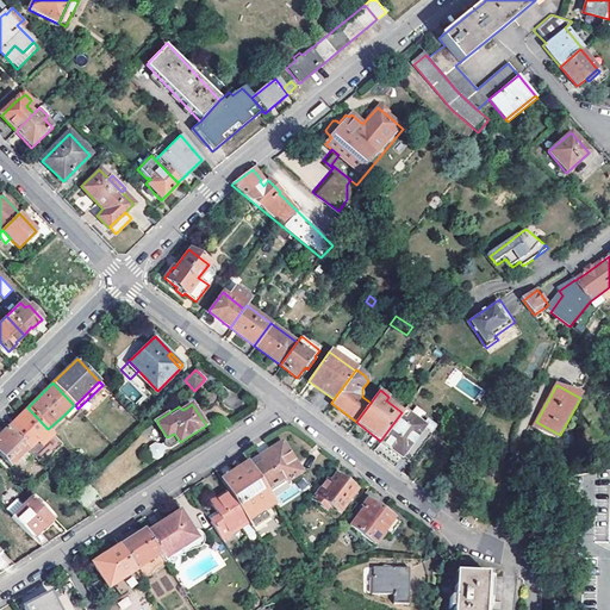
[(74,405),(63,416),(69,422),(81,411),(78,409),(75,405),(74,405)]
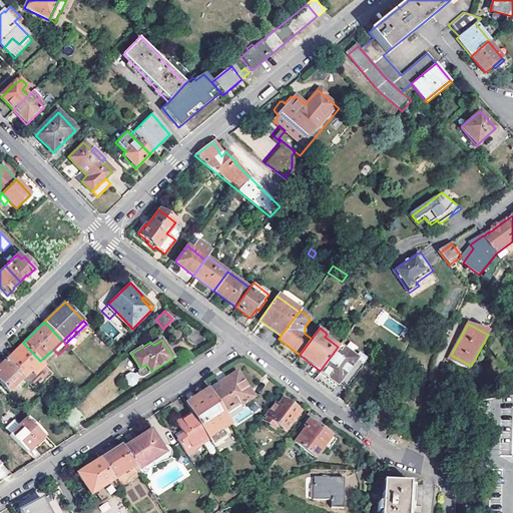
[(6,360),(23,378),(30,371),(34,375),(45,365),(40,361),(23,343),(6,360)]
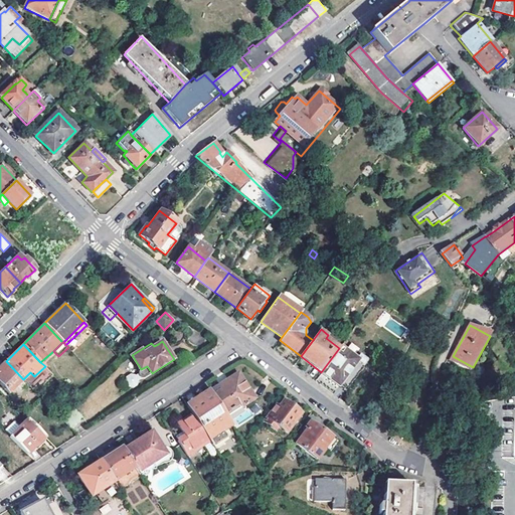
[(321,372),(346,391),(369,358),(361,352),(357,356),(341,344),(339,348),(321,372)]
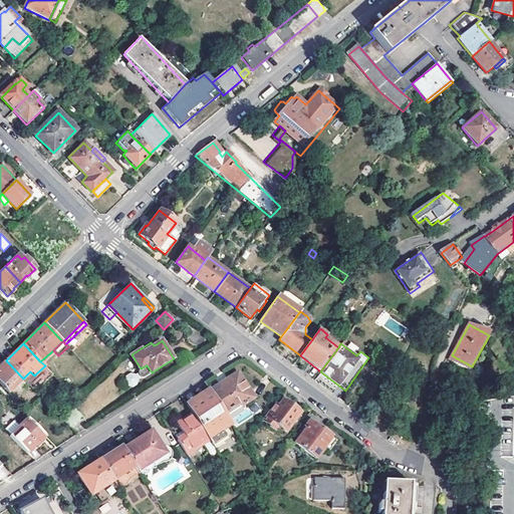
[(0,382),(9,392),(23,378),(6,360),(0,365),(0,382)]
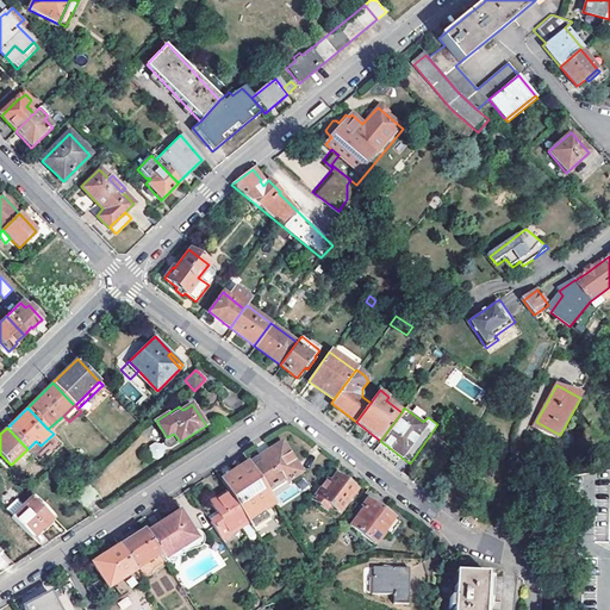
[(174,434),(167,437),(172,447),(180,442),(174,434)]
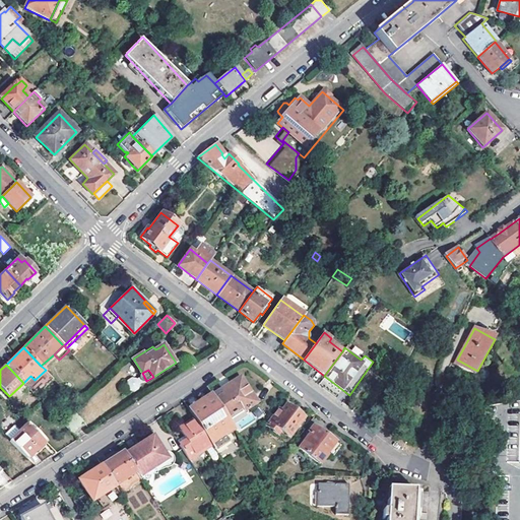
[(30,376),(23,383),(29,390),(38,383),(35,380),(30,376)]
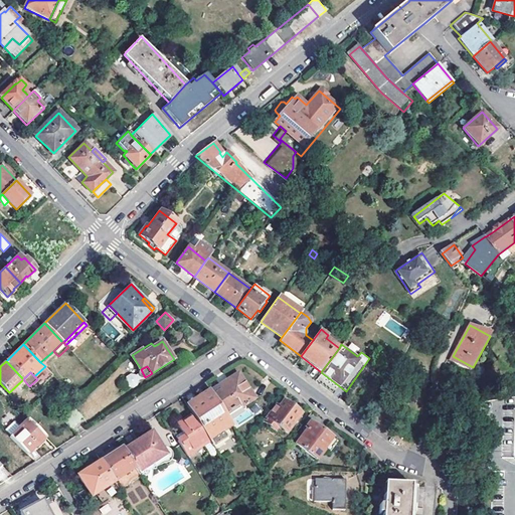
[(135,372),(126,378),(132,388),(141,382),(135,372)]
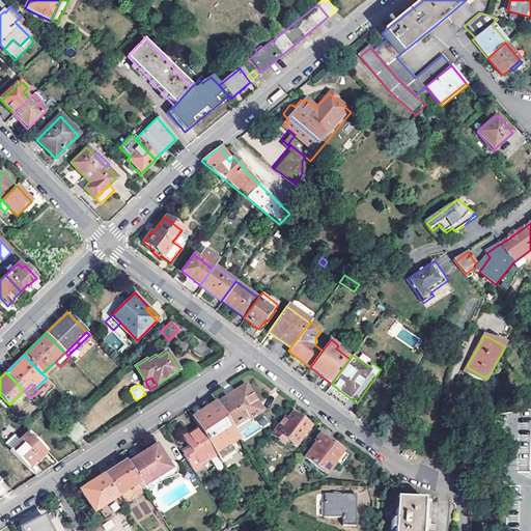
[(230,394),(218,402),(234,428),(261,411),(246,385),(230,394)]
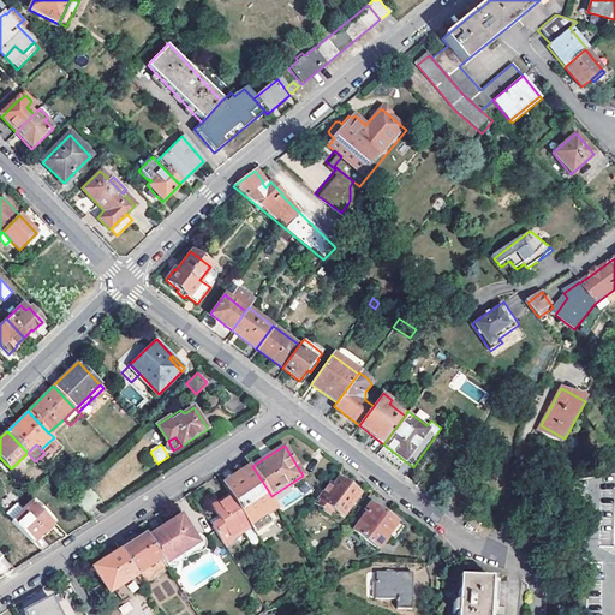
[(225,483),(232,494),(251,525),(267,514),(278,507),(272,496),(252,466),(225,483)]
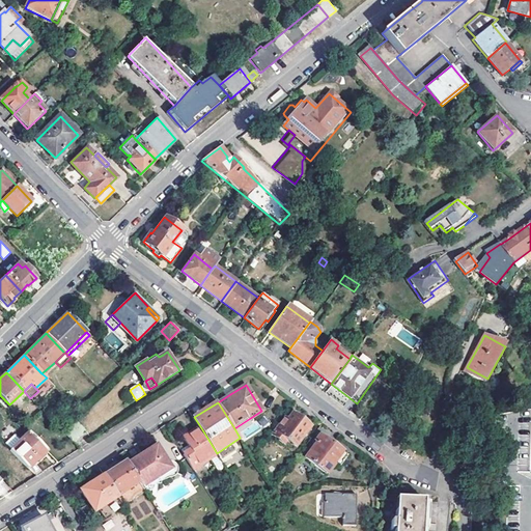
[(285,417),(272,435),(284,444),(287,440),(296,446),(310,426),(292,413),(287,419),(285,417)]
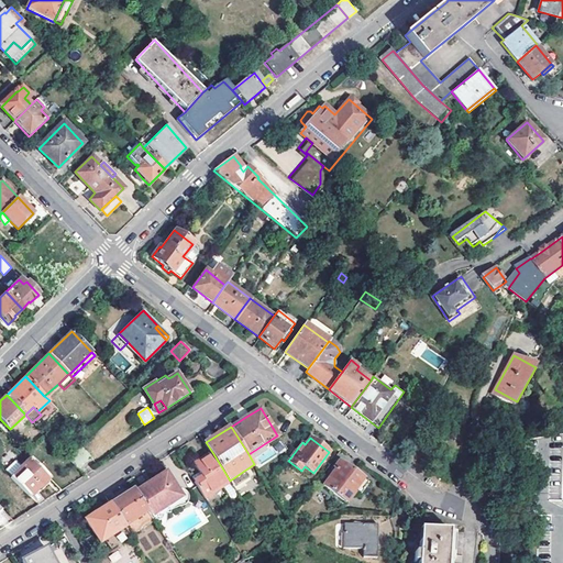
[(74,445),(65,454),(77,466),(87,460),(74,445)]
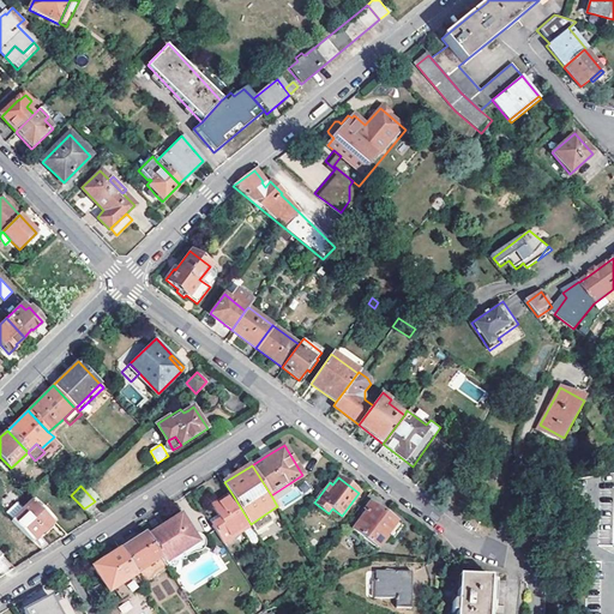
[(221,535),(224,541),(251,524),(232,493),(214,504),(220,513),(210,518),(221,535)]
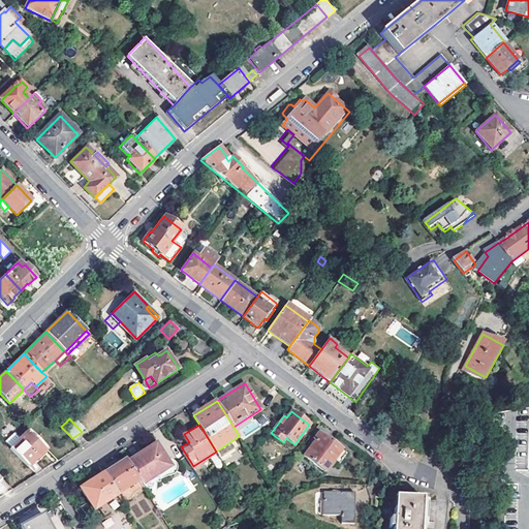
[(5,443),(27,465),(35,457),(37,459),(38,458),(48,449),(29,431),(21,439),(16,434),(5,443)]
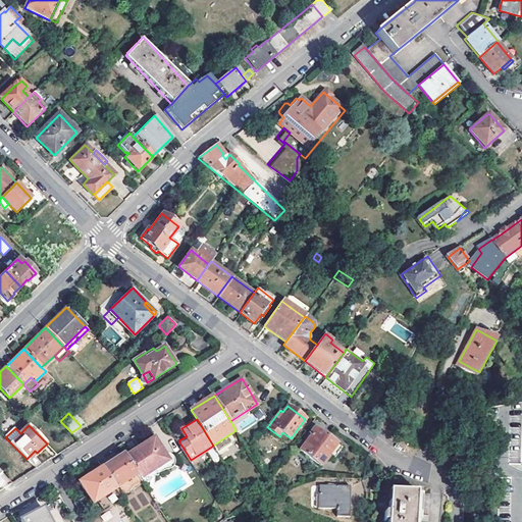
[(312,435),(302,450),(321,465),(329,455),(334,459),(344,448),(315,427),(310,433),(312,435)]
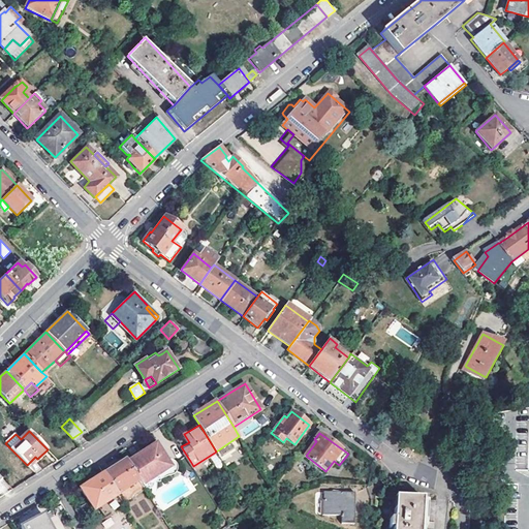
[(232,447),(229,442),(216,452),(219,456),(232,447)]
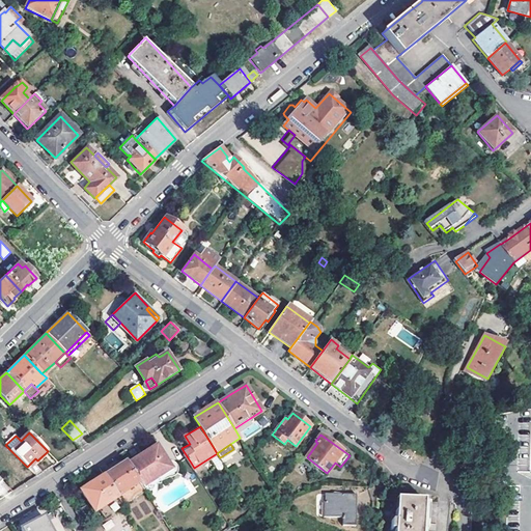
[(157,446),(130,464),(144,484),(170,467),(166,462),(157,446)]
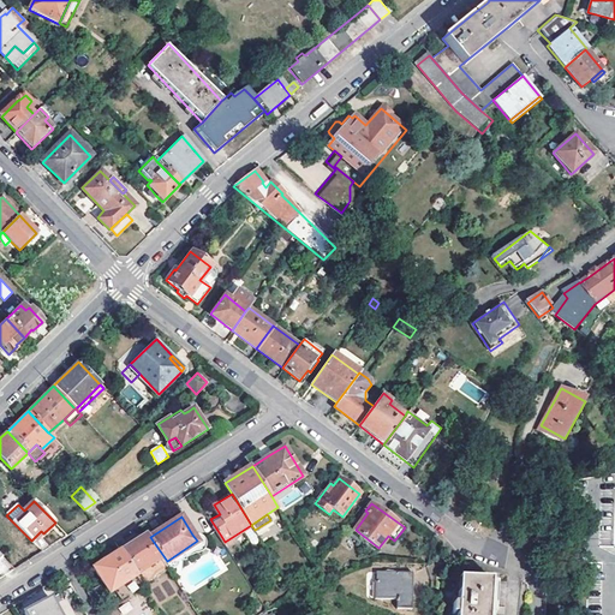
[(31,541),(34,542),(43,533),(41,531),(31,541)]
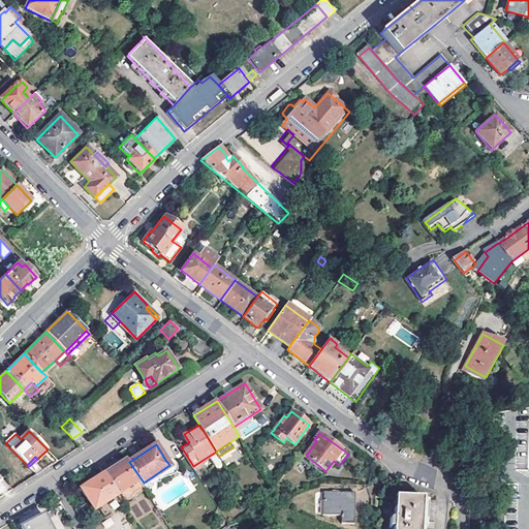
[(144,483),(129,462),(127,459),(104,473),(119,495),(124,502),(132,498),(134,492),(145,485),(144,483)]
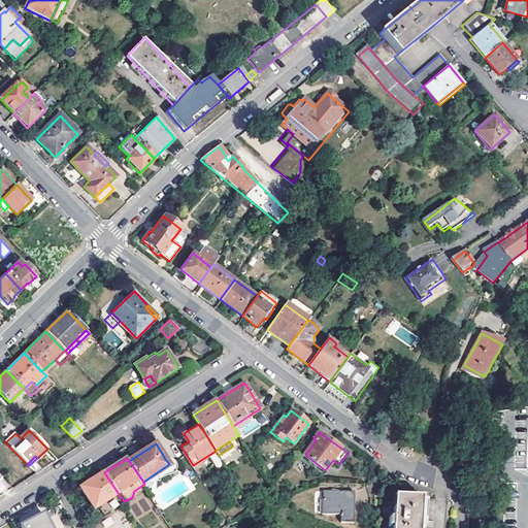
[(165,459),(169,464),(143,482),(144,484),(146,487),(157,481),(166,476),(170,475),(173,474),(175,473),(176,471),(176,469),(177,467),(176,465),(176,463),(175,462),(173,461),(171,460),(169,459),(165,459)]
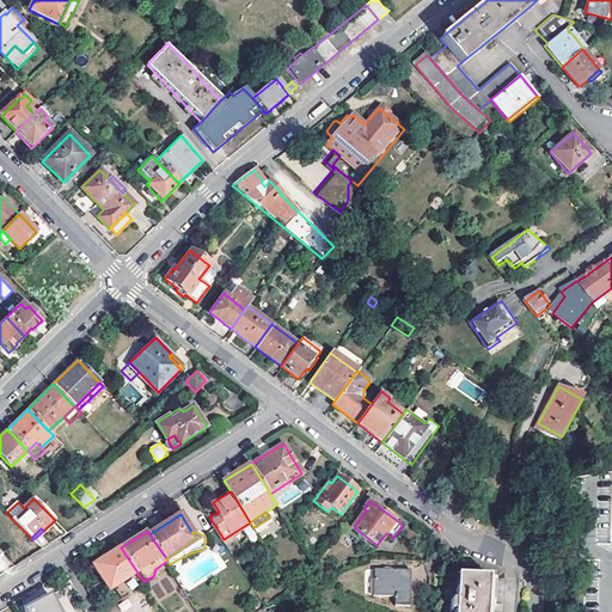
[(138,573),(121,548),(96,564),(111,589),(116,586),(136,573),(138,573)]
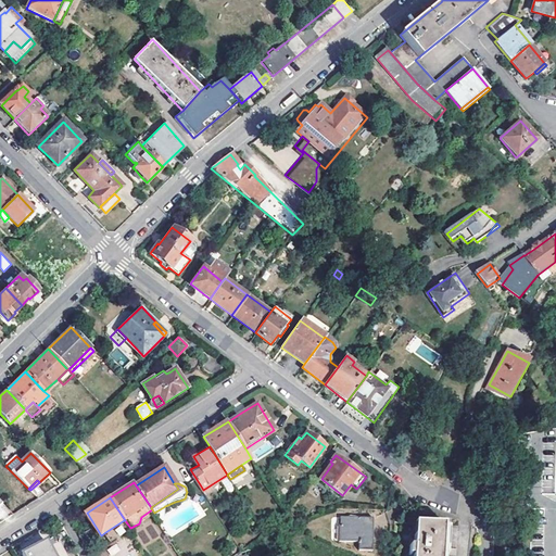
[(288,508),(285,513),(291,523),(297,521),(288,508)]
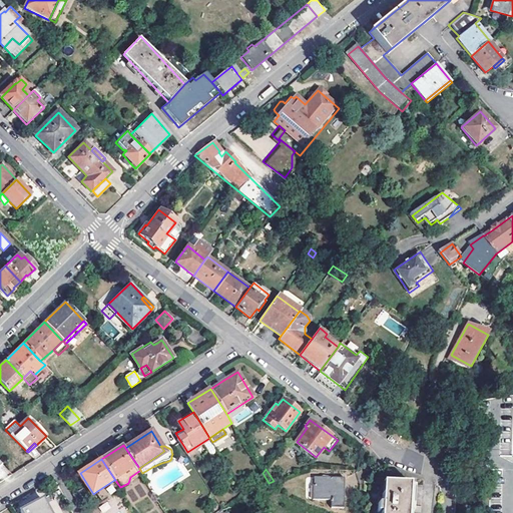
[(344,479),(313,480),(314,502),(334,502),(334,509),(344,509),(344,479)]
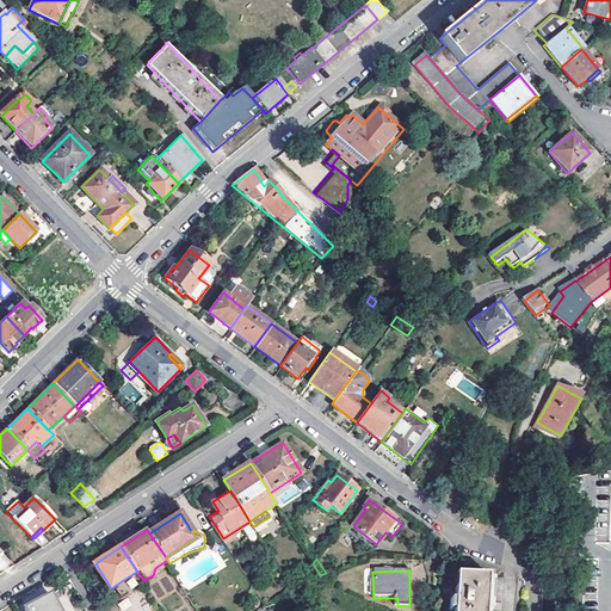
[(136,572),(116,585),(122,594),(142,582),(136,572)]
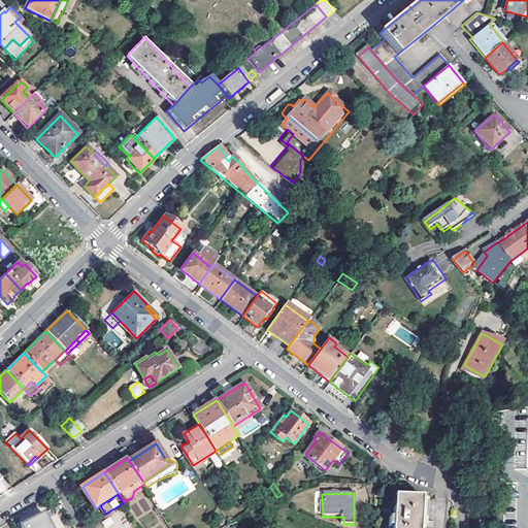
[(420,527),(421,520),(422,498),(395,497),(394,519),(390,519),(390,527),(393,527),(420,527)]
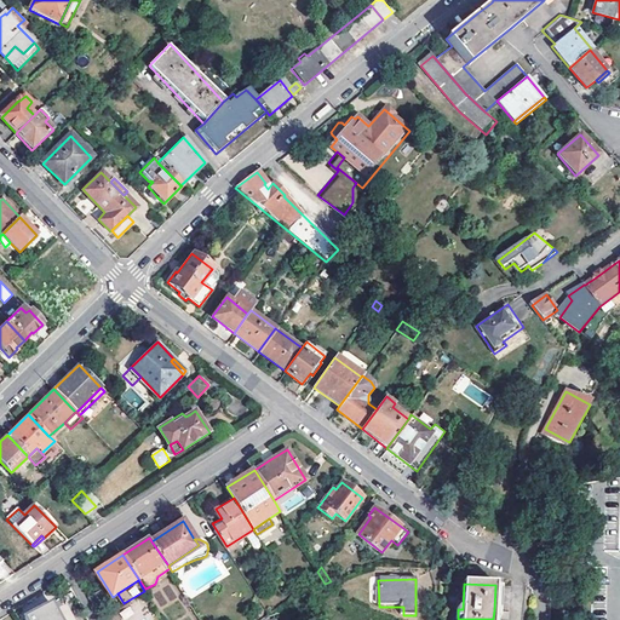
[(62,619),(53,602),(26,616),(27,619),(62,619)]
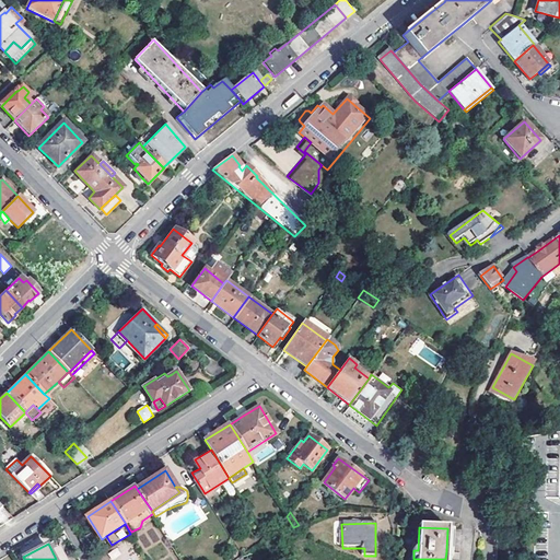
[(118,548),(108,552),(112,559),(121,555),(118,548)]
